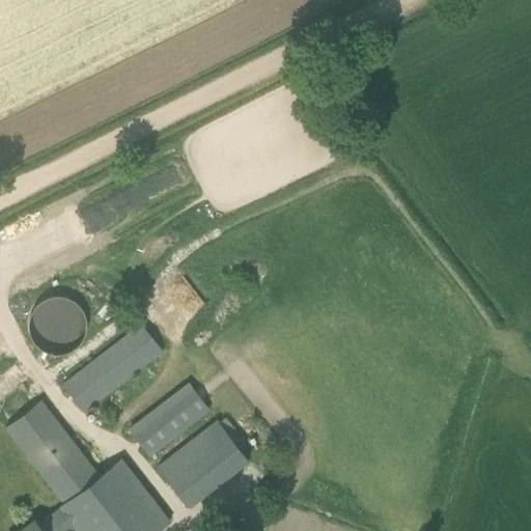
[(67,299),(60,297),(53,297),(46,298),(38,302),(33,307),(29,313),(27,320),(27,328),(28,335),(32,342),(37,347),(44,352),(51,354),(58,355),(65,353),(73,350),(78,344),(82,338),(84,331),(85,323),(83,315),(80,309),(75,303),(67,299)]
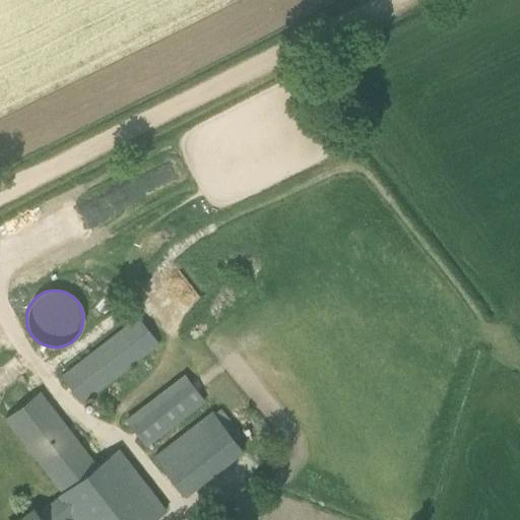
[(144,334),(147,331),(136,317),(58,377),(79,405),(154,347),(144,334)]
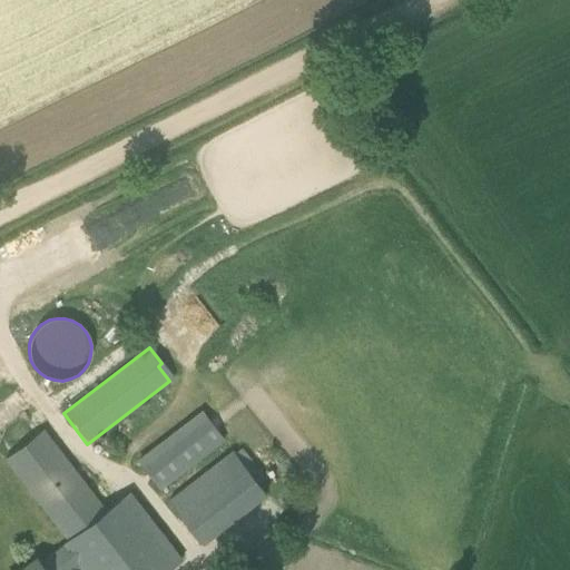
[(159,492),(224,442),(192,400),(126,450),(159,492)]
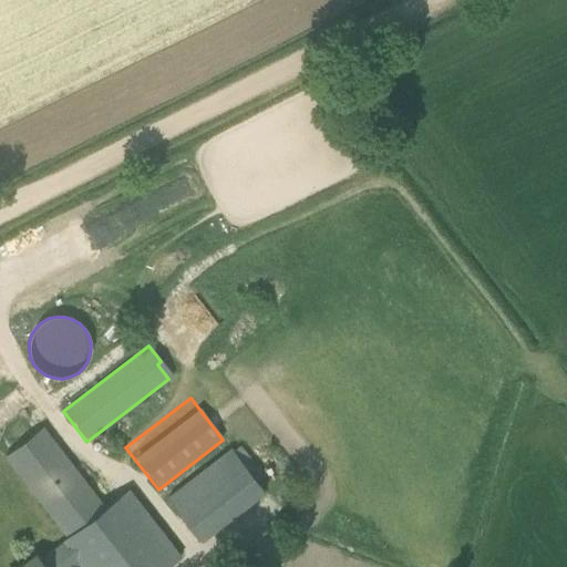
[(127,490),(104,507),(42,428),(6,456),(68,537),(63,540),(63,542),(38,559),(35,555),(18,566),(62,566),(75,558),(81,566),(173,566),(183,560),(127,490)]
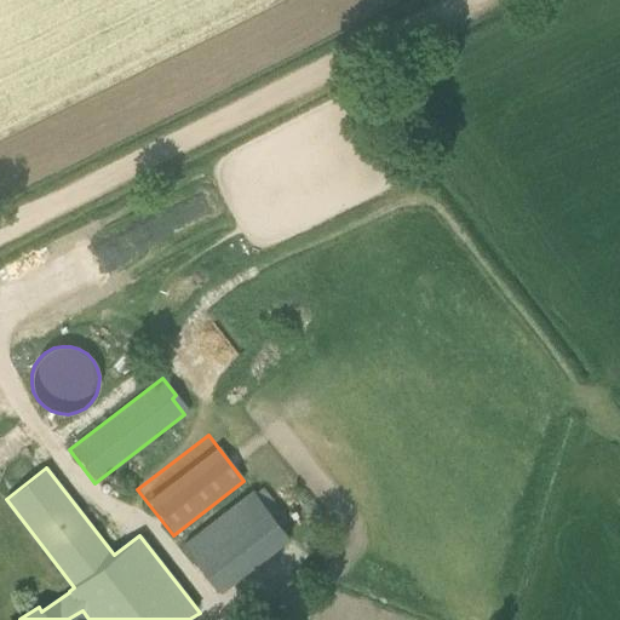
[(260,483),(184,541),(222,590),(298,532),(260,483)]
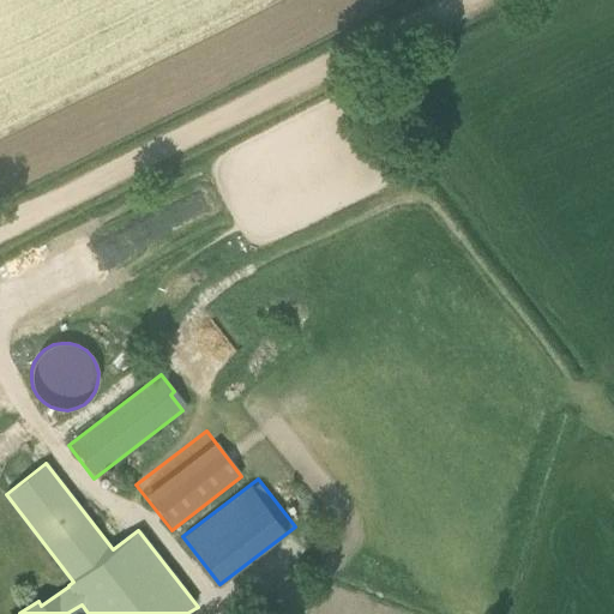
All buildings are outlined.
